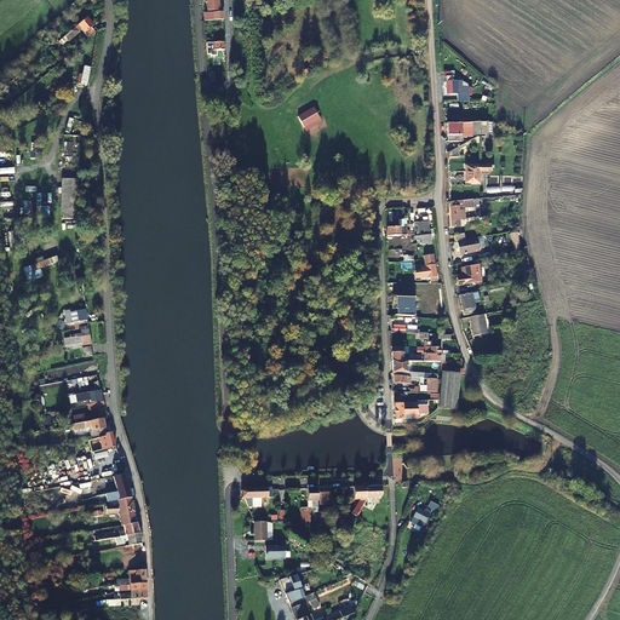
[(206,0),(207,11),(220,10),(219,0),(206,0)]
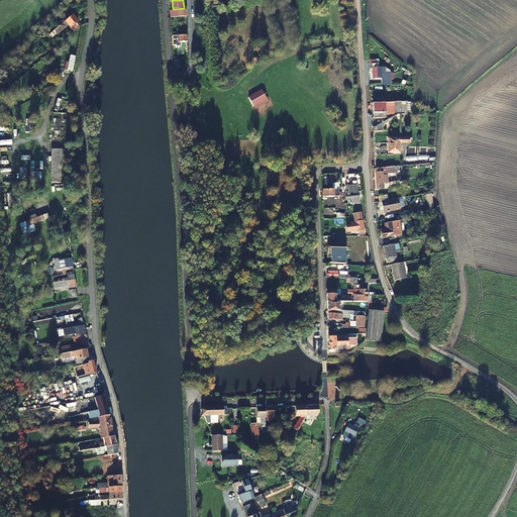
[(77,23),(78,22),(72,15),(64,22),(72,32),(79,26),(77,23)]
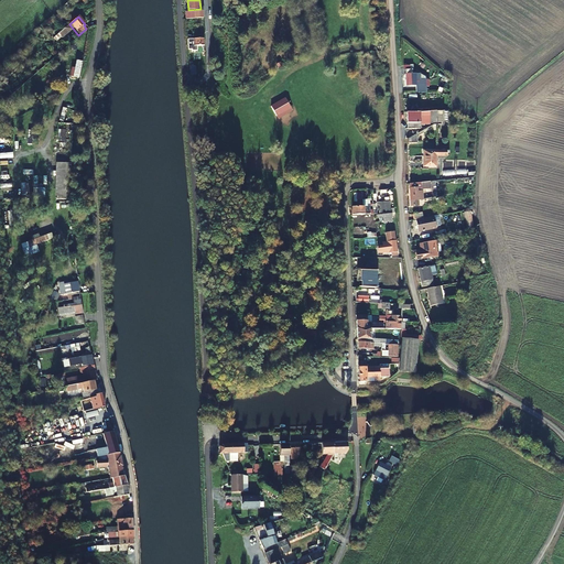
[(68,33),(71,32),(66,26),(56,36),(60,41),(68,33)]
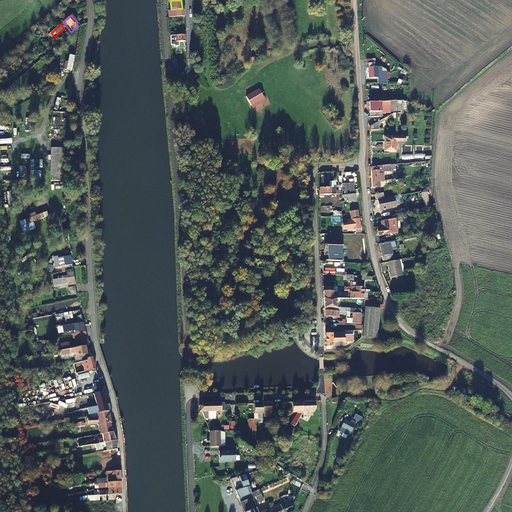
[(48,48),(54,42),(49,34),(42,40),(48,48)]
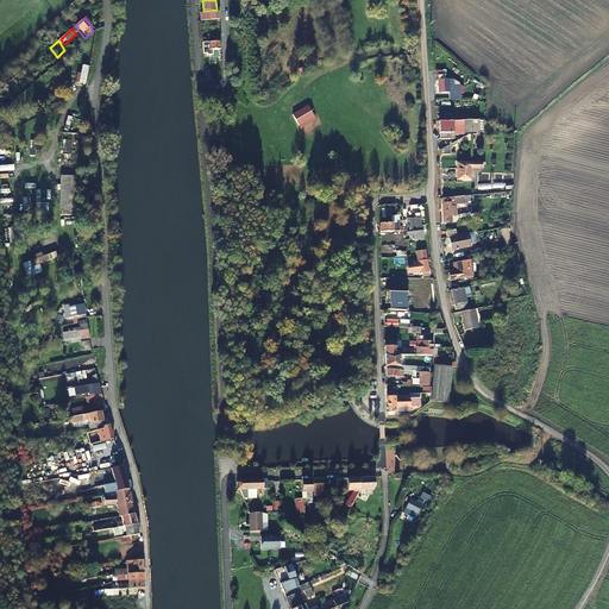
[(85,83),(89,64),(82,63),(80,71),(77,70),(75,81),(85,83)]
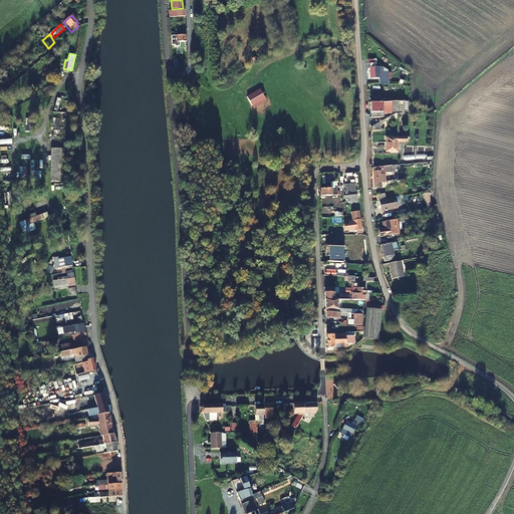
[(376,67),(370,67),(370,79),(379,79),(379,84),(388,84),(388,77),(383,77),(382,67),(376,67)]
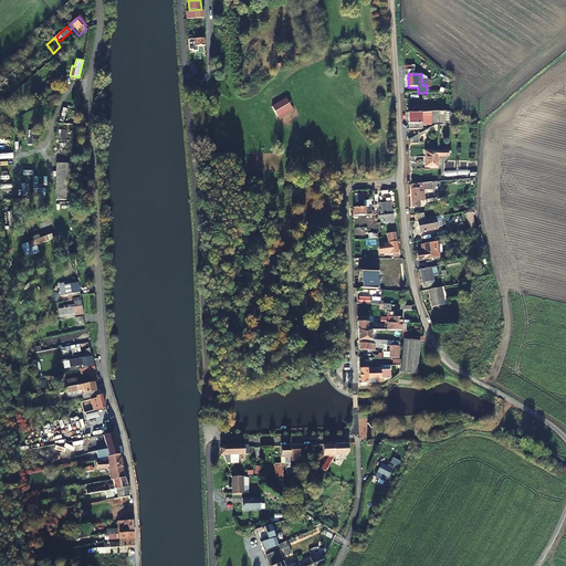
[(292,108),(286,98),(272,107),(278,116),(292,108)]
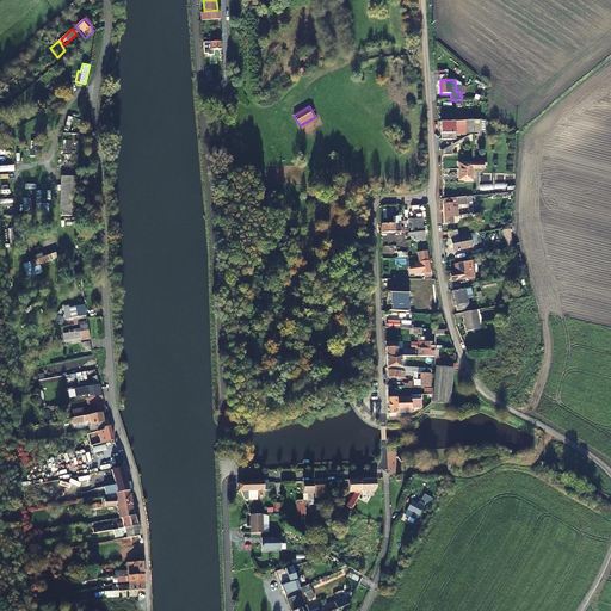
[(455,127),(464,127),(466,134),(473,133),(471,121),(440,122),(440,134),(455,134),(455,127)]
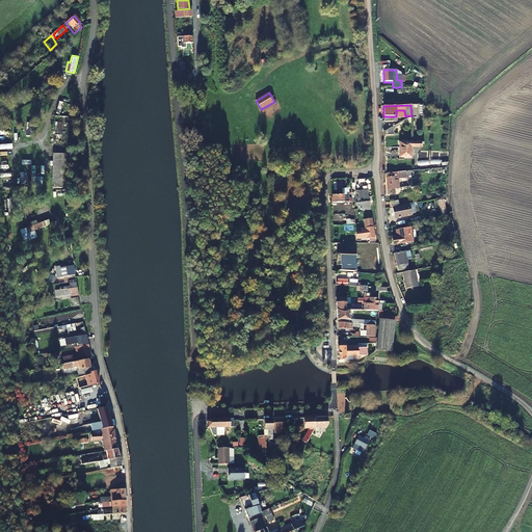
[(55,139),(68,139),(68,122),(55,122),(55,139)]
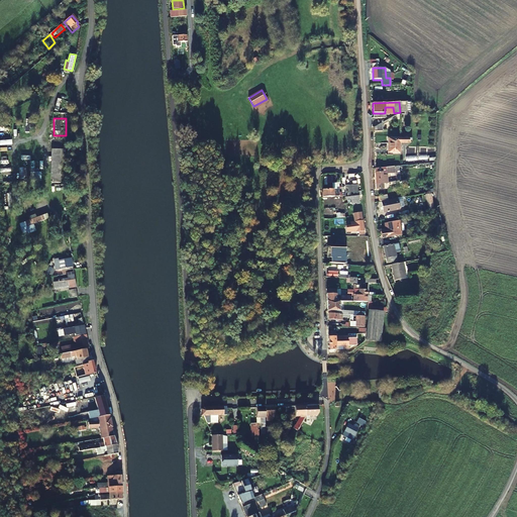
[(63,145),(63,137),(48,137),(47,141),(56,142),(56,145),(63,145)]
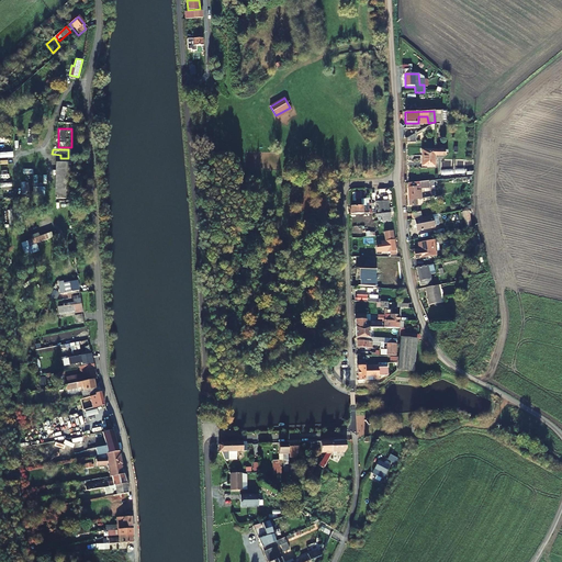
[(435,156),(444,155),(442,150),(431,152),(420,152),(422,167),(435,166),(435,156)]
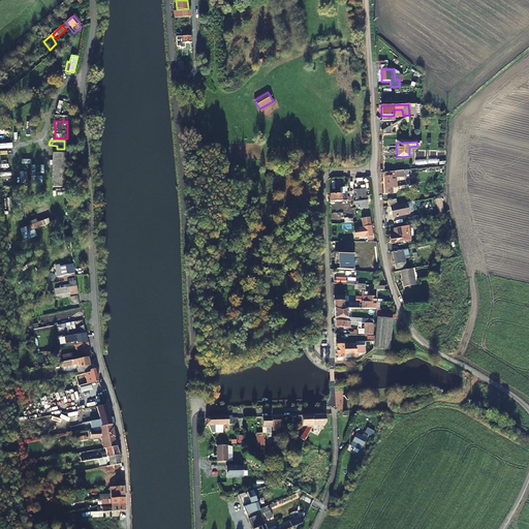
[(52,152),(51,188),(63,188),(64,152),(52,152)]
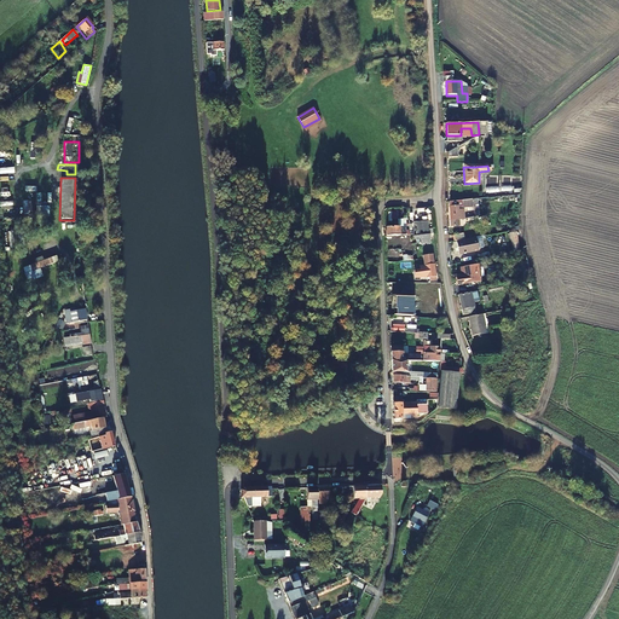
[(36,215),(48,215),(50,204),(46,204),(46,192),(36,192),(36,215)]
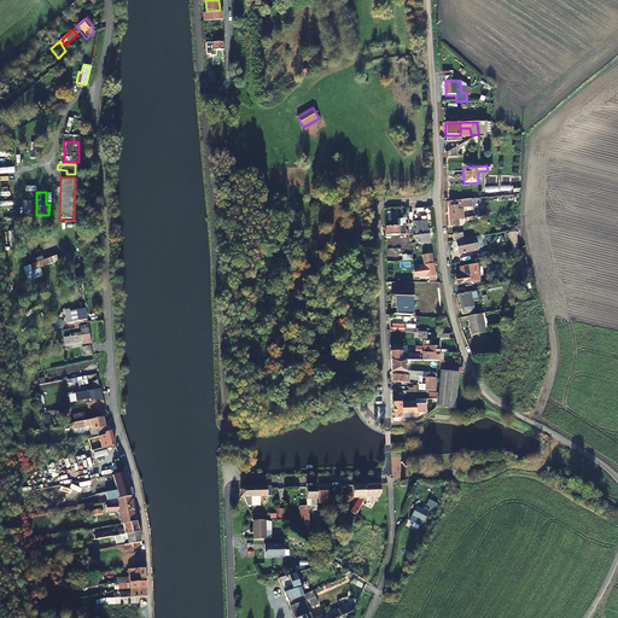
[(472,205),(472,199),(449,202),(449,208),(449,221),(459,220),(465,219),(464,209),(459,209),(459,207),(472,205)]
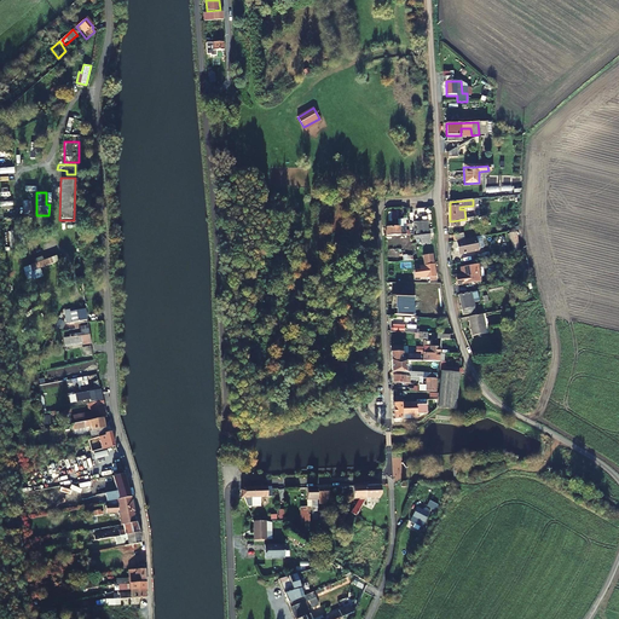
[(420,238),(420,243),(431,243),(431,233),(420,235),(420,238)]
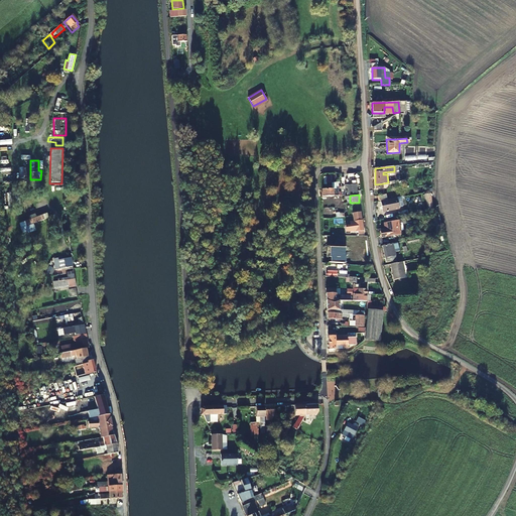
[(386,201),(382,202),(384,212),(397,209),(396,205),(398,204),(397,199),(386,201)]
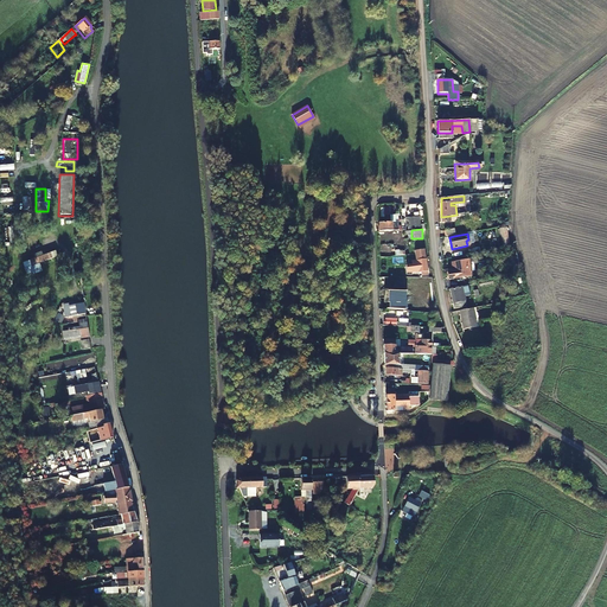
[(26,275),(42,270),(39,262),(57,256),(55,250),(29,259),(30,264),(23,267),(26,275)]
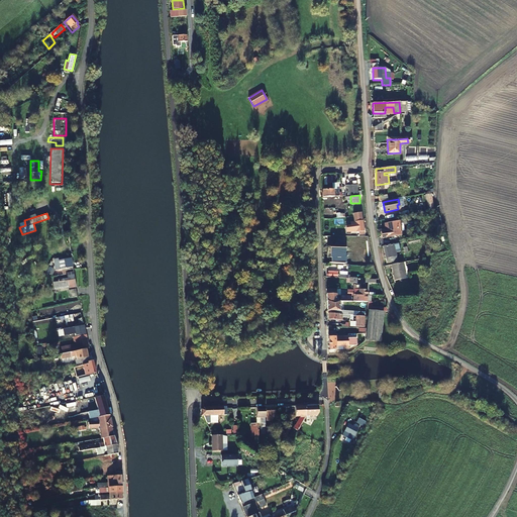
[(352,232),(360,231),(365,231),(363,220),(351,222),(352,232)]
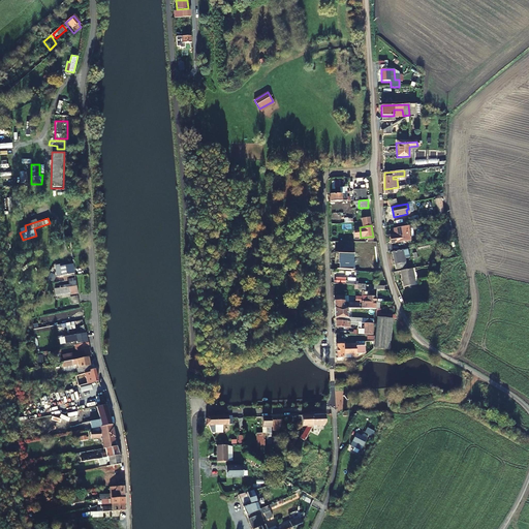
[(392,244),(411,241),(408,227),(395,229),(396,236),(391,237),(392,244)]
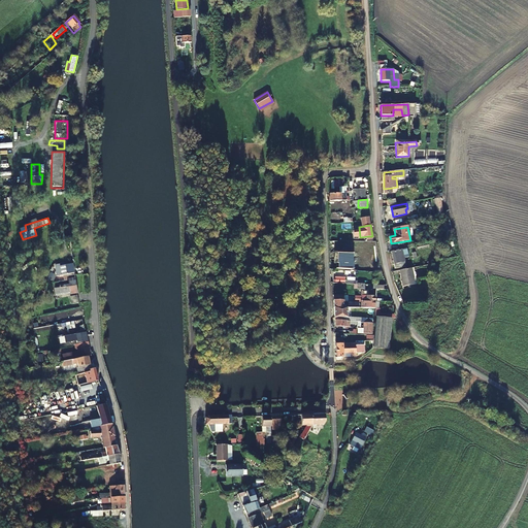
[(395,267),(406,264),(405,258),(409,258),(408,249),(392,252),(395,267)]
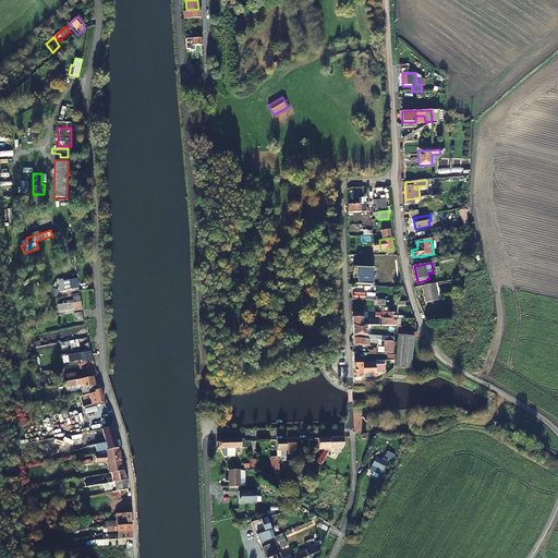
[(360,284),(373,286),(374,269),(358,268),(356,279),(361,279),(360,284)]
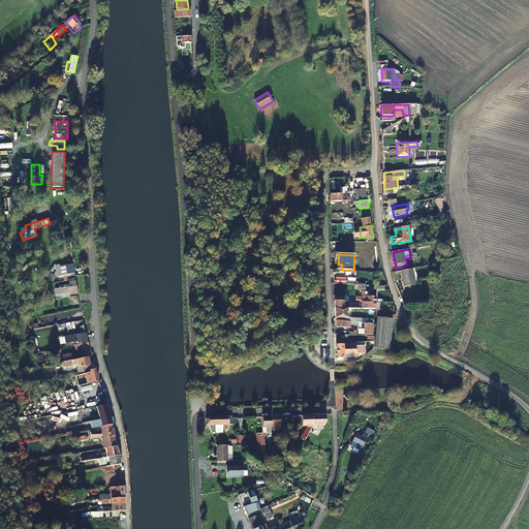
[(57,278),(74,275),(72,265),(59,268),(59,266),(54,267),(57,278)]
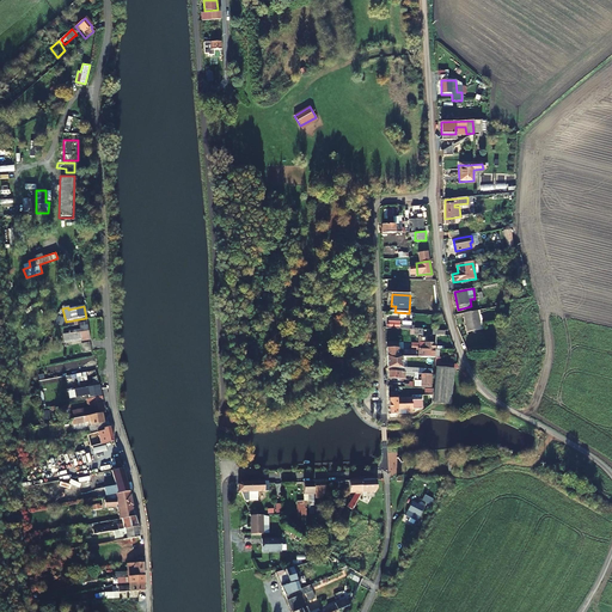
[(466,334),(479,331),(477,312),(464,314),(466,334)]
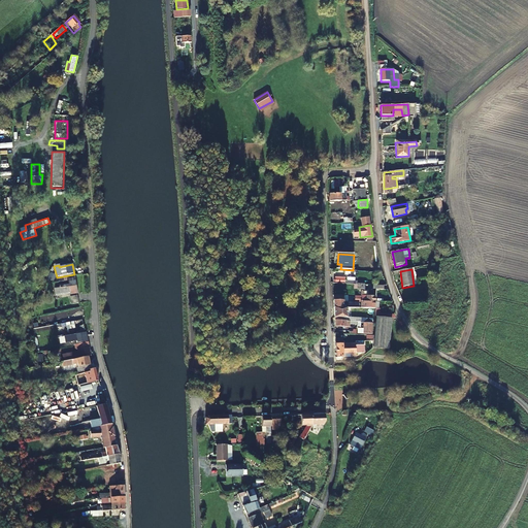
[(57,296),(77,293),(75,278),(67,279),(69,286),(59,288),(60,290),(55,291),(57,296)]
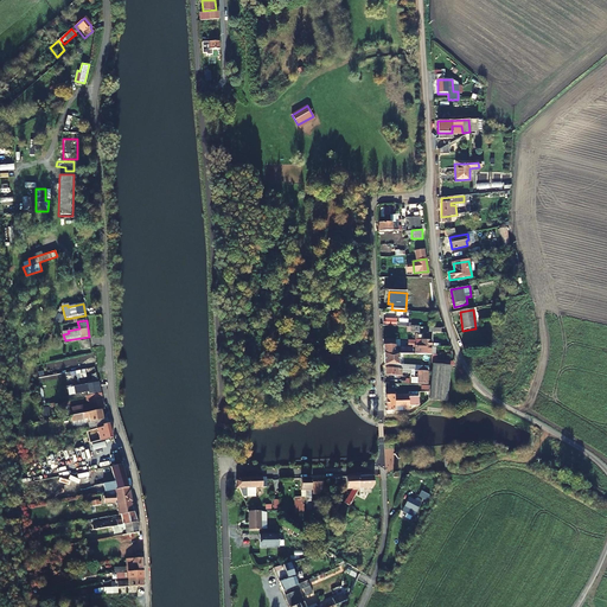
[(419,334),(420,334),(420,327),(415,327),(415,340),(415,346),(422,347),(429,347),(432,347),(432,340),(422,340),(419,340),(419,334)]
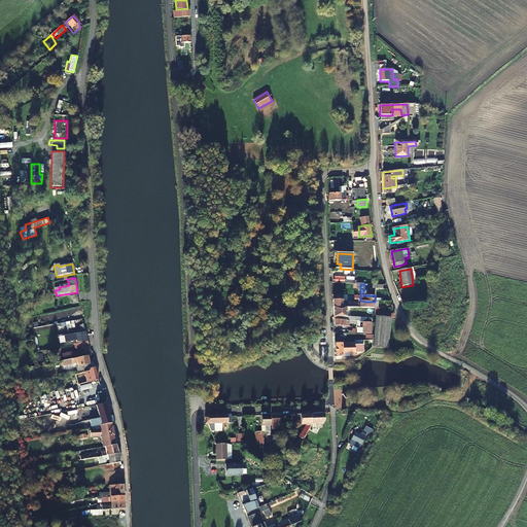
[(344,294),(332,294),(332,307),(347,308),(350,308),(359,308),(359,305),(358,305),(358,302),(343,301),(344,294)]
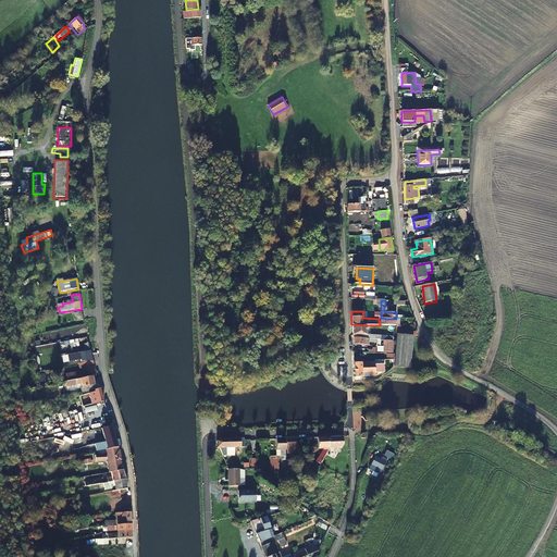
[(76,322),(83,320),(82,312),(74,313),(76,322)]
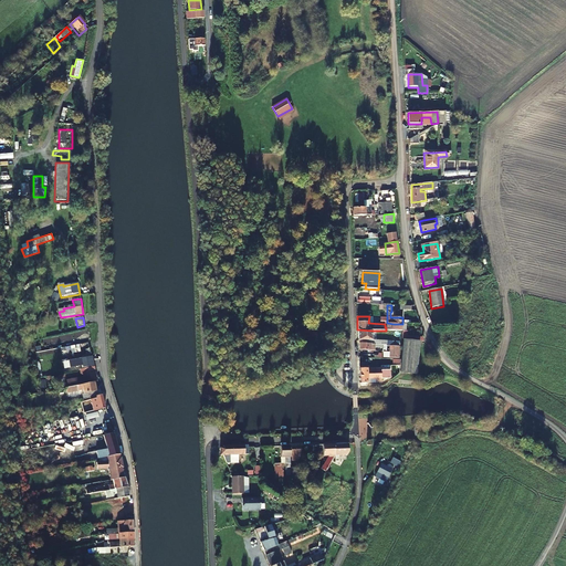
[(373,339),(373,331),(357,329),(358,344),(366,344),(366,339),(373,339)]
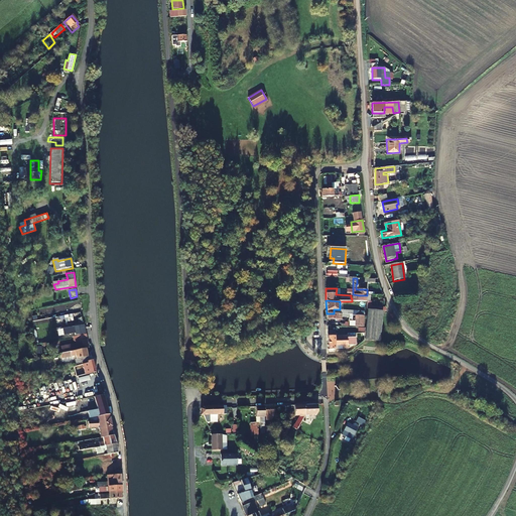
[(382,310),(386,310),(386,306),(371,305),(371,301),(367,301),(367,304),(367,308),(367,309),(382,310)]
